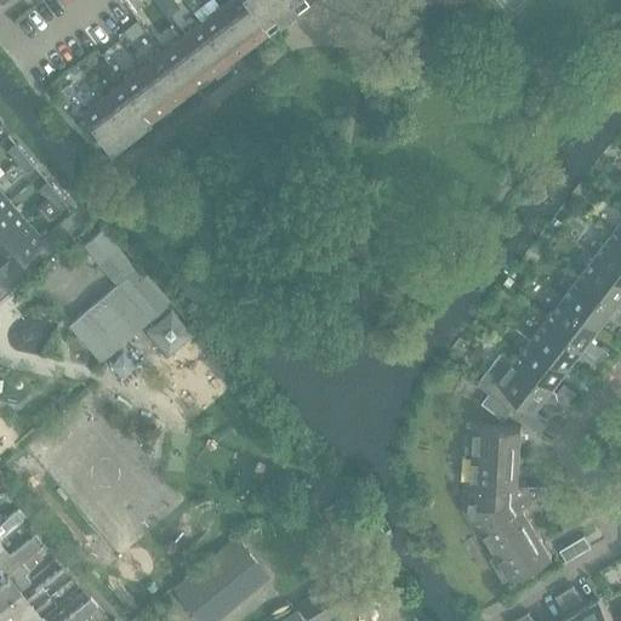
[(235,57),(251,46),(221,7),(216,0),(209,0),(194,11),(201,22),(229,60),(234,56),(235,57)]
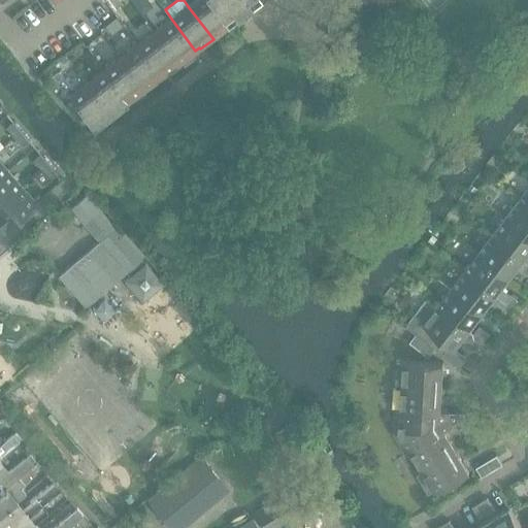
[(224,29),(229,24),(209,0),(195,0),(188,6),(213,39),(225,31),(224,29)]
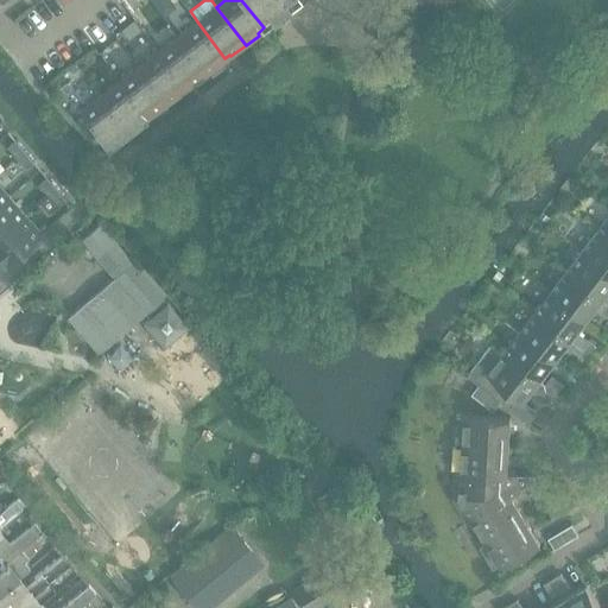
[(278,26),(308,2),(305,0),(241,0),(264,27),(273,21),(278,26)]
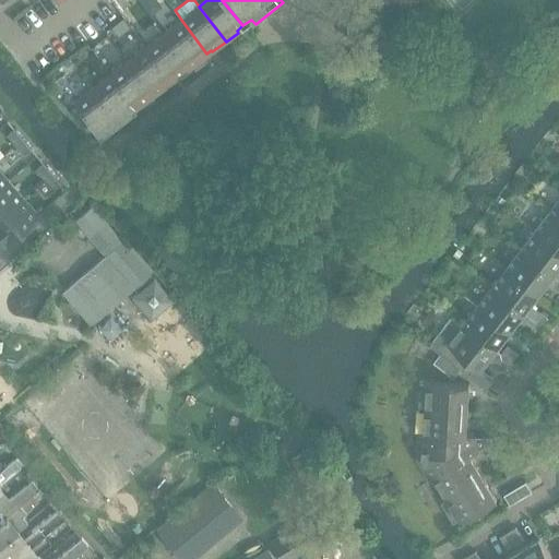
[(123,19),(111,27),(118,37),(130,27),(123,19)]
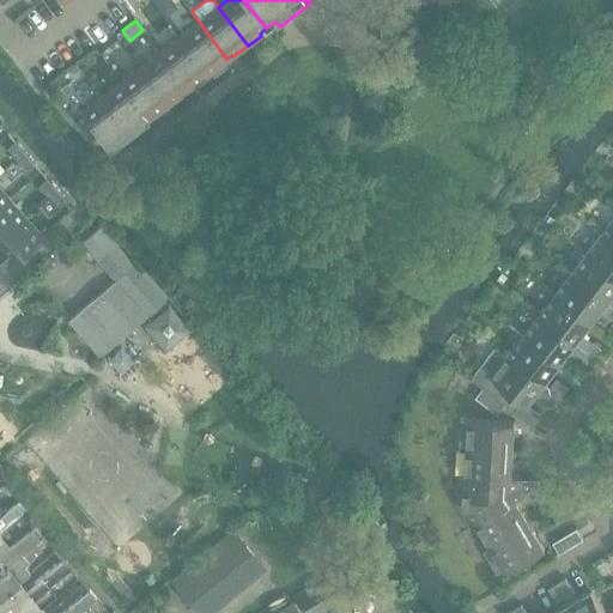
[(220,64),(226,59),(199,22),(180,36),(208,76),(222,65),(220,64)]
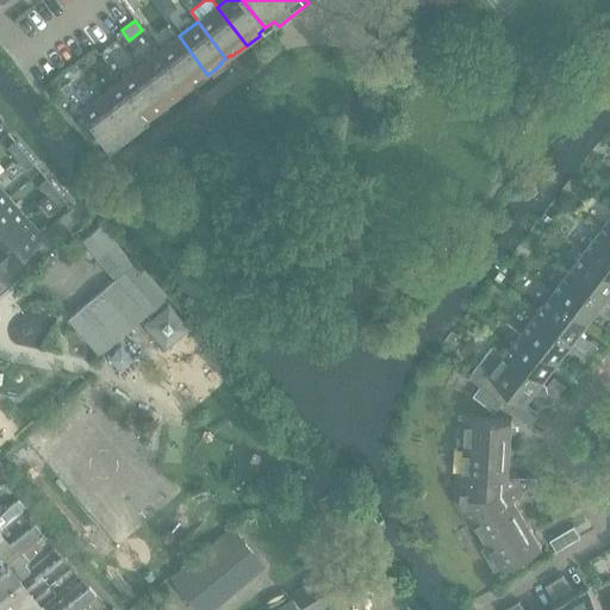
[(193,86),(207,75),(179,36),(159,51),(187,87),(191,83),(193,86)]
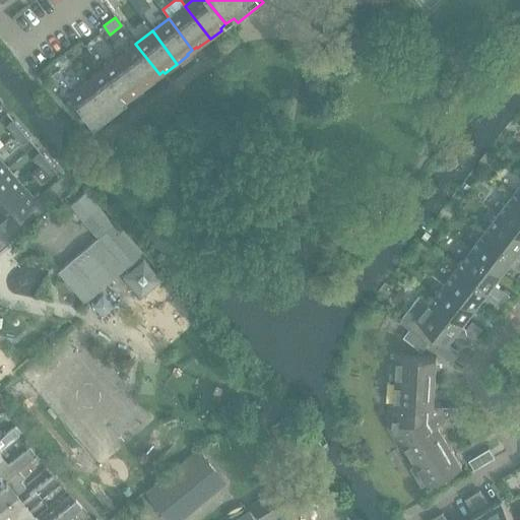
[(153,78),(159,74),(135,44),(119,56),(144,87),(154,80),(153,78)]
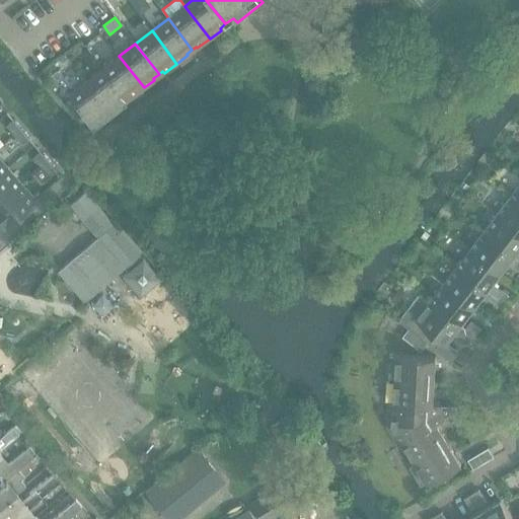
[(58,62),(62,67),(70,61),(66,56),(58,62)]
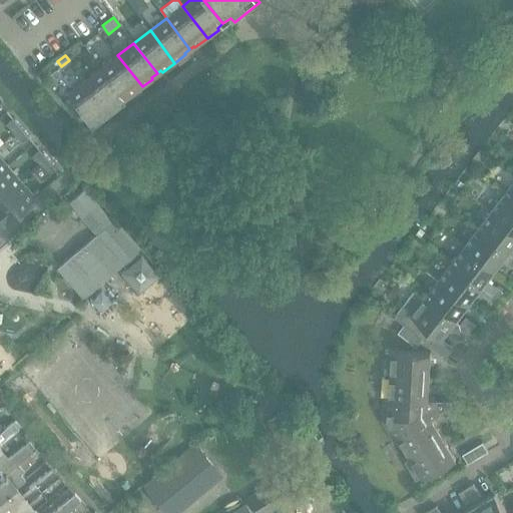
[(129,96),(142,86),(117,55),(100,68),(123,98),(128,94),(129,96)]
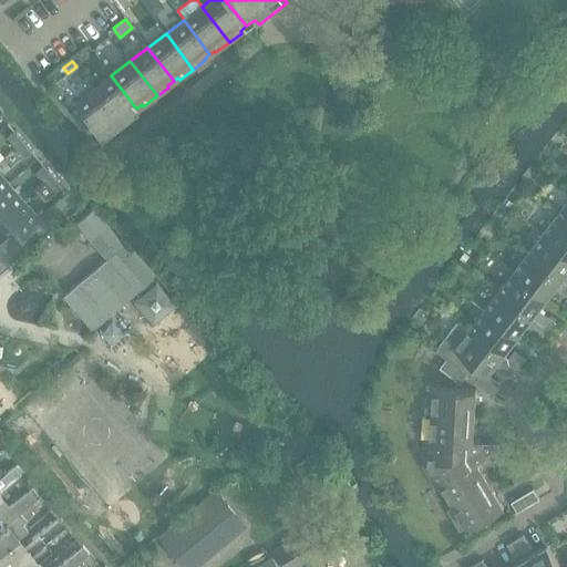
[(132,112),(136,109),(111,75),(94,88),(121,123),(133,114),(132,112)]
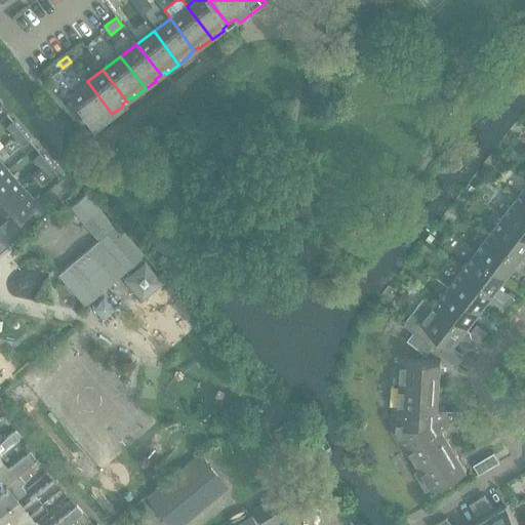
[(99,124),(112,114),(87,81),(70,94),(93,126),(97,122),(99,124)]
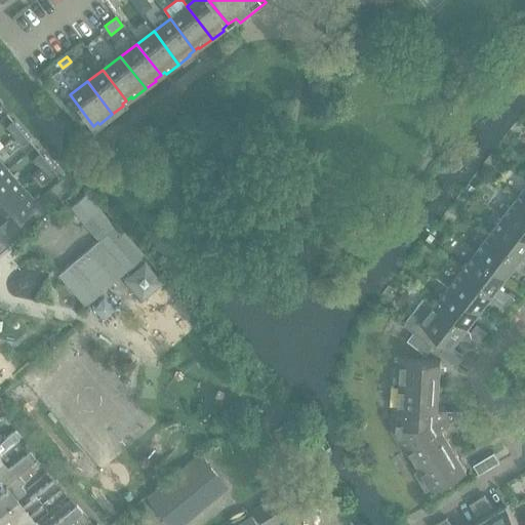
[(0,224),(9,235),(12,233),(16,237),(36,219),(33,215),(67,187),(0,107),(0,224)]
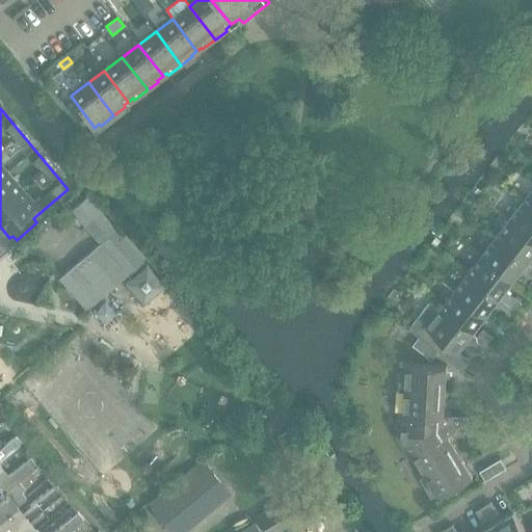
[(85,308),(98,297),(141,260),(86,196),(72,209),(101,243),(60,277),(85,308)]
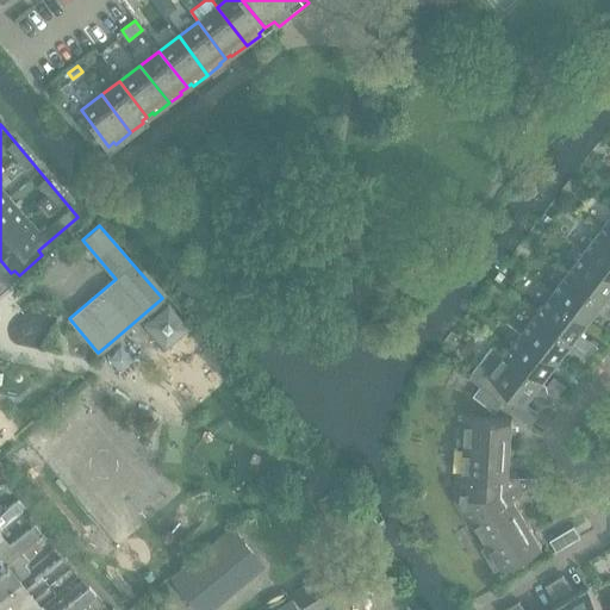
[(609,240),(601,232),(584,253),(609,272),(609,240)]
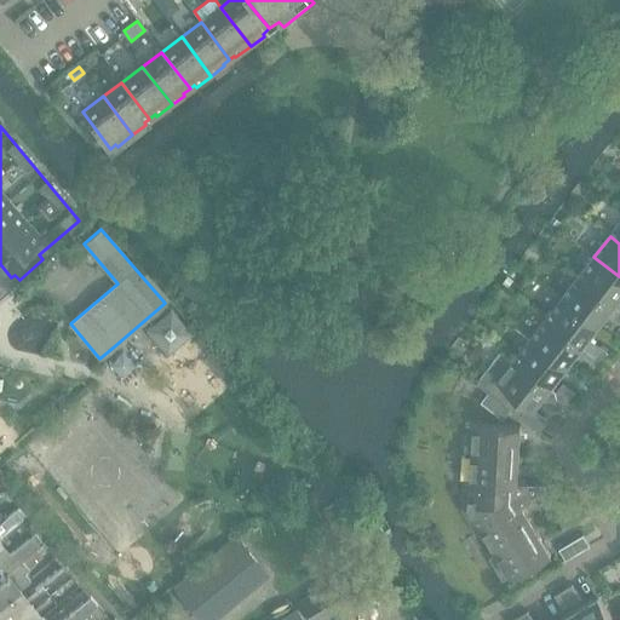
[(619,276),(593,257),(578,277),(600,293),(619,309),(619,308),(619,276)]
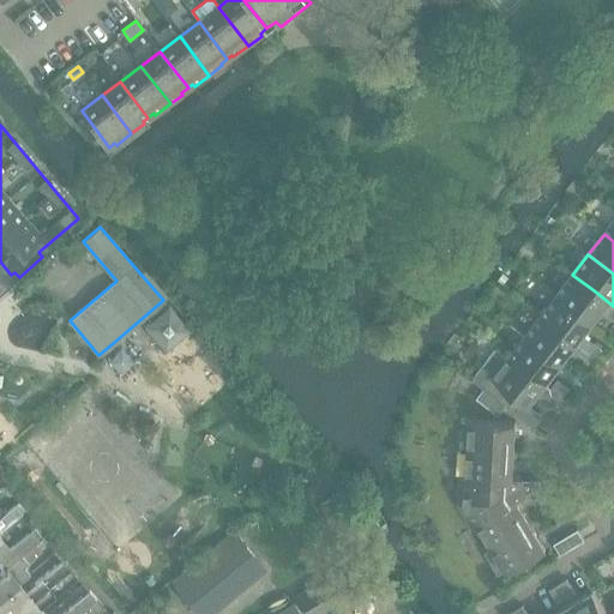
[(504,272),(498,280),(504,284),(510,277),(504,272)]
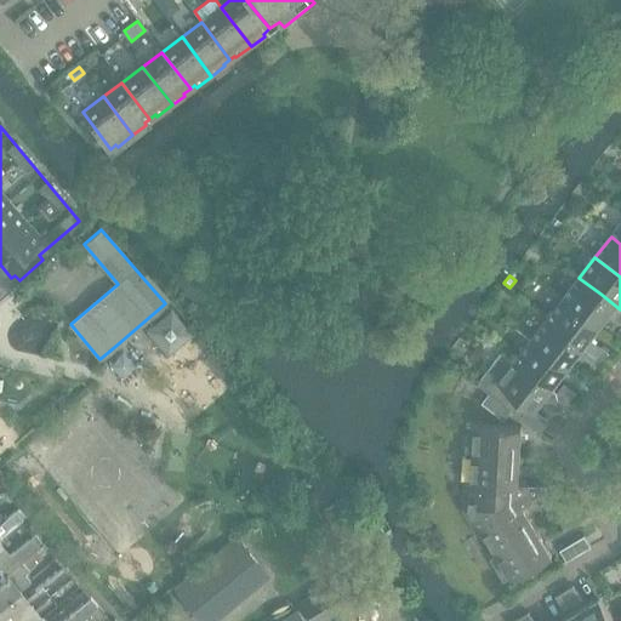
[(579,278),(563,298),(599,326),(609,314),(615,318),(620,309),(600,294),(579,278)]
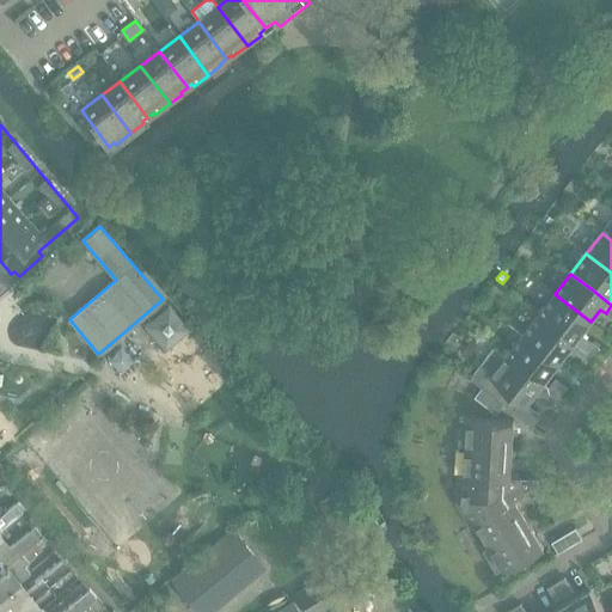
[(555,294),(539,314),(568,337),(580,347),(587,338),(581,335),(591,322),(555,294)]
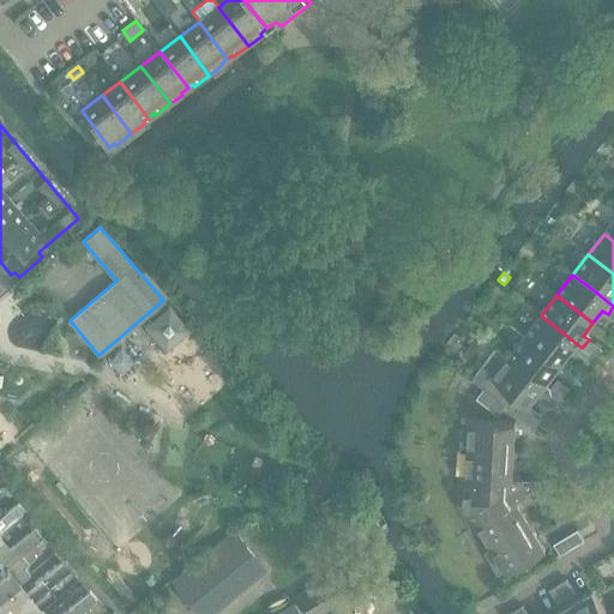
[(166,349),(186,331),(191,327),(170,305),(145,326),(166,349)]
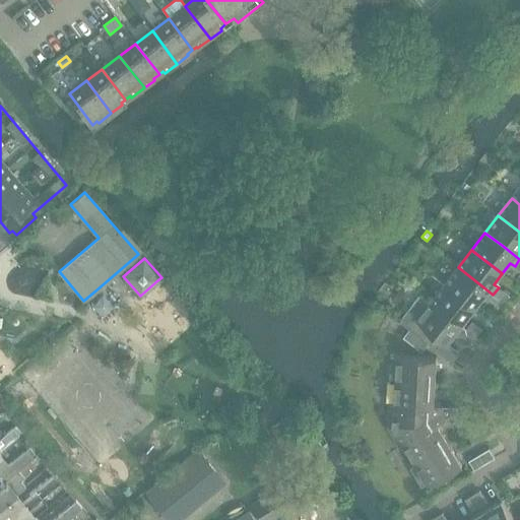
[(458,267),(445,284),(475,308),(483,298),(488,301),(493,295),(482,286),(458,267)]
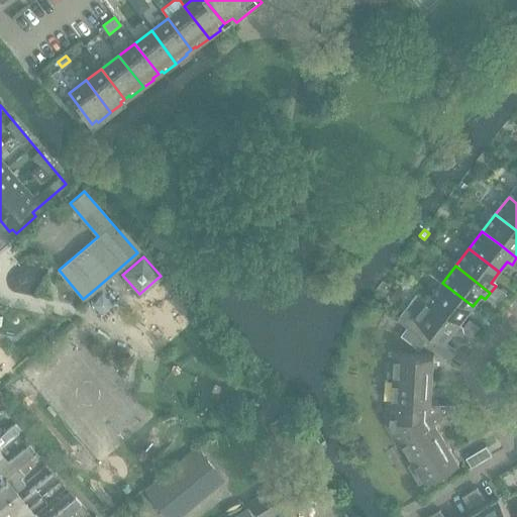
[(442,283),(429,300),(459,323),(473,306),(442,283)]
